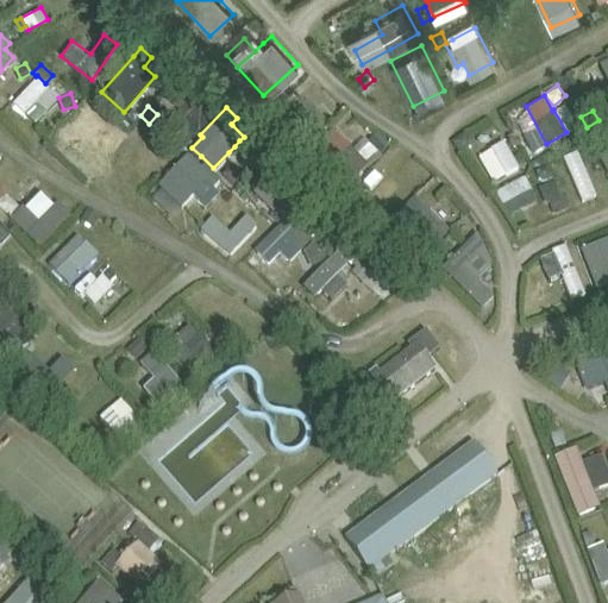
[(377,129),(368,139),(369,140),(357,152),(352,148),(333,127),(315,144),(351,181),(357,174),(368,163),(369,164),(381,154),(380,151),(389,142),(377,129)]
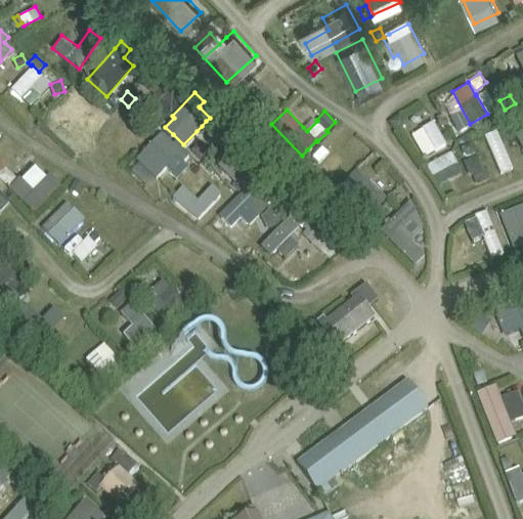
[(461,111),(450,116),(459,130),(469,124),(461,111)]
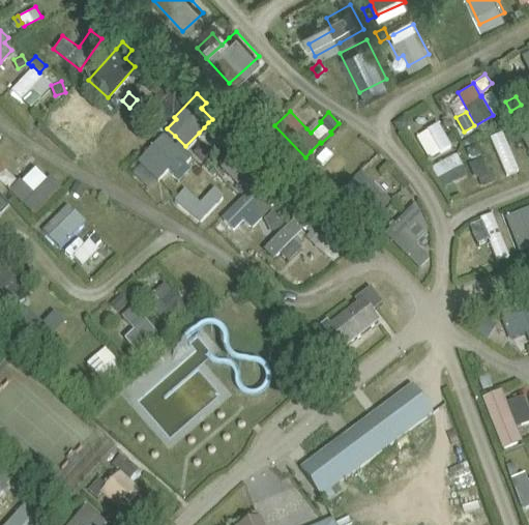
[(391,121),(400,132),(407,127),(408,119),(403,113),(391,121)]
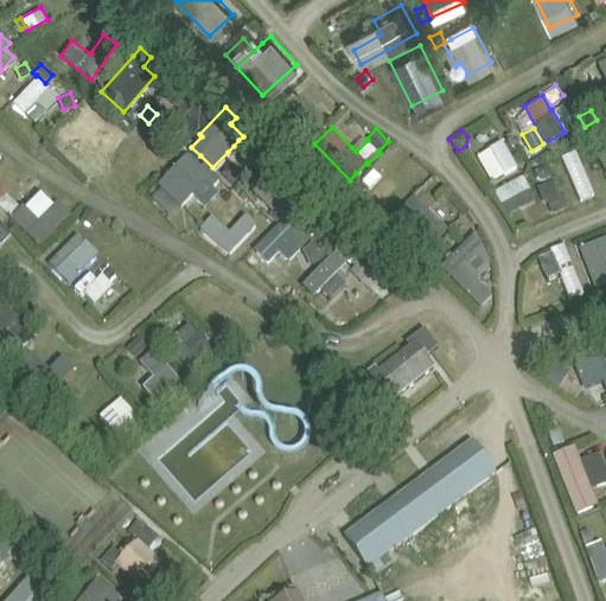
[(477,152),(491,179),(518,165),(504,138),(477,152)]
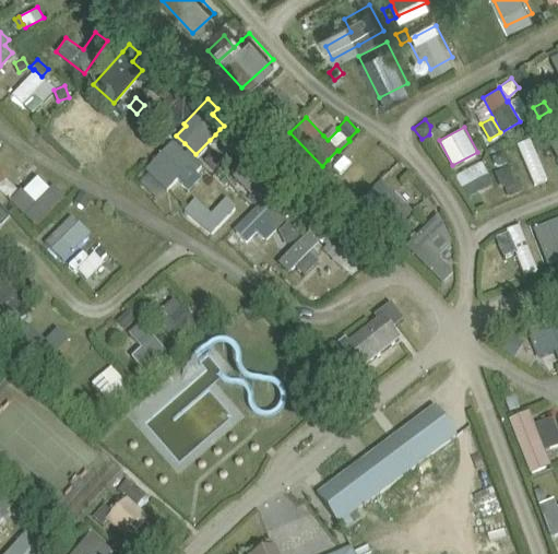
[(557,127),(546,134),(557,156),(557,127)]
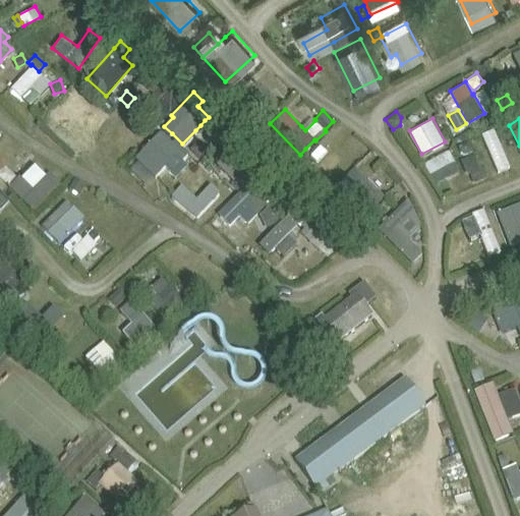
[(479,133),(497,171),(511,164),(495,126),(479,133)]
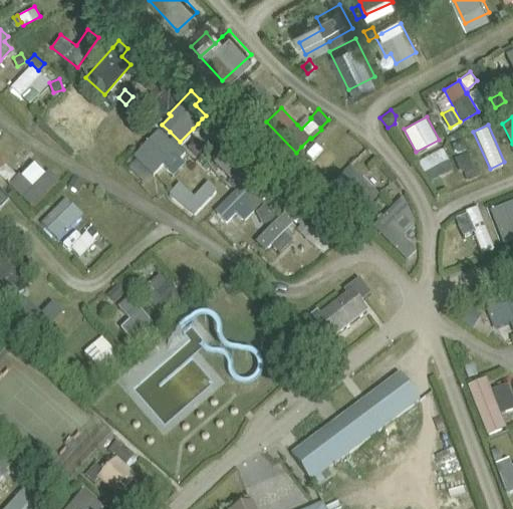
[(133,156),(136,158),(152,174),(162,164),(172,174),(185,161),(180,157),(186,151),(172,138),(170,140),(158,129),(133,156)]
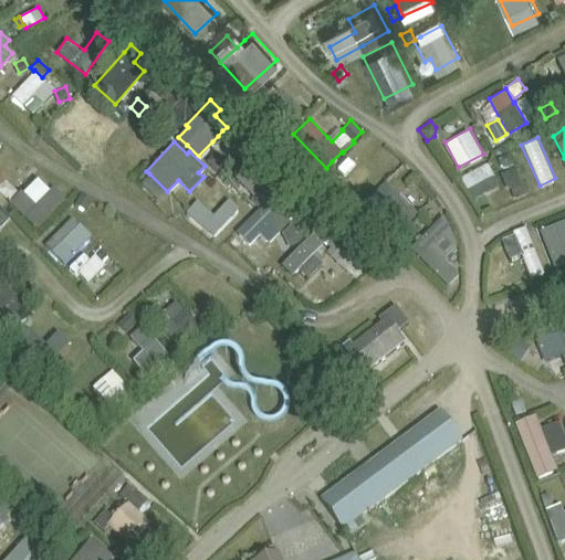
[(234,178),(260,202),(292,170),(267,146),(264,148),(238,176),(234,178)]
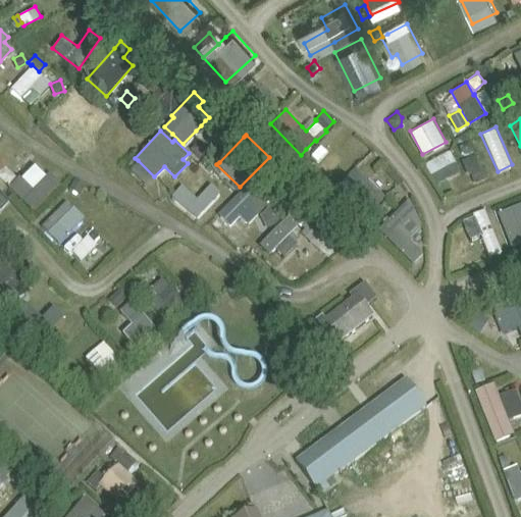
[(208,147),(199,139),(191,148),(199,156),(208,147)]
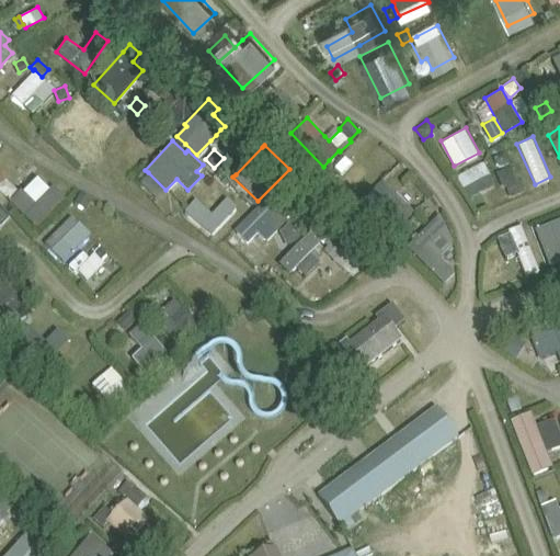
[(504,150),(493,155),(495,161),(502,165),(509,161),(504,150)]
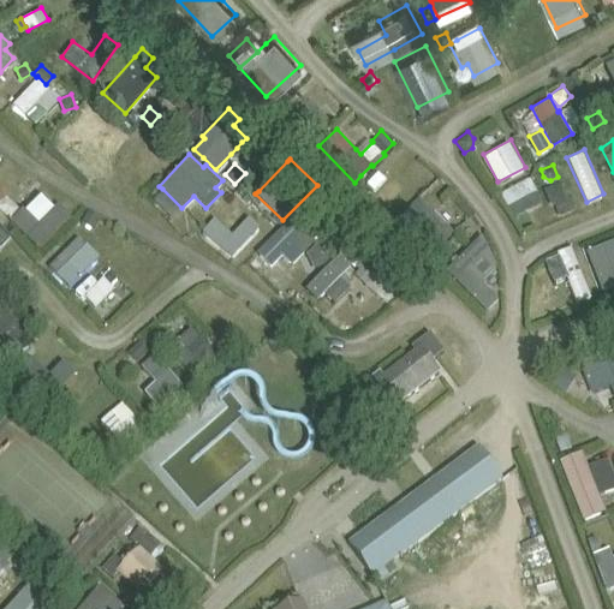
[(535,219),(528,207),(542,199),(529,175),(502,190),(522,226),(535,219)]
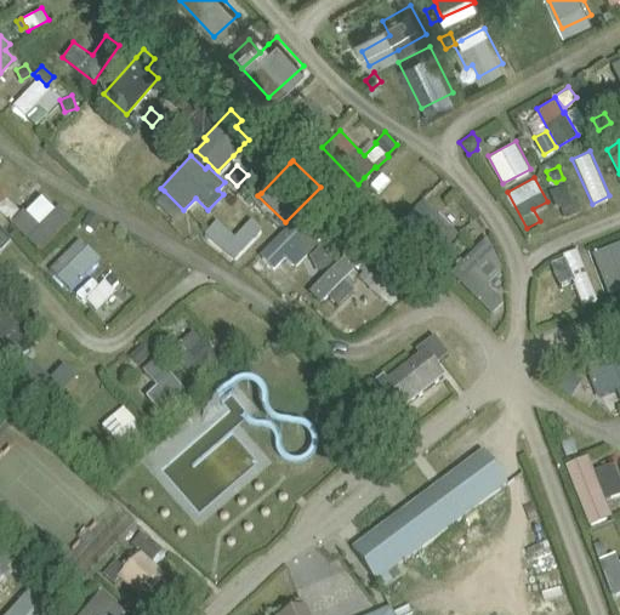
[(576,210),(564,181),(549,188),(557,205),(559,204),(564,216),(576,210)]
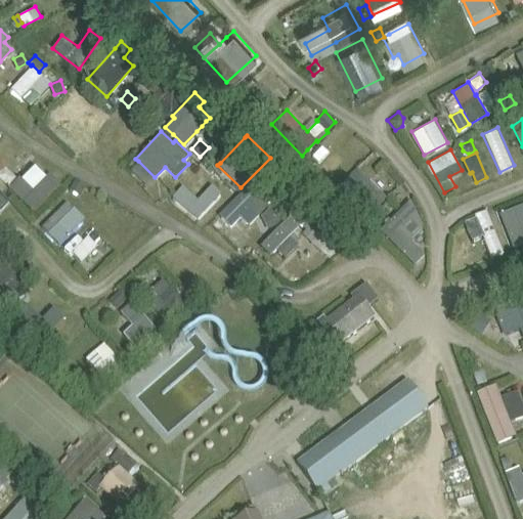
[(350,190),(346,195),(365,215),(386,197),(357,166),(341,181),(350,190)]
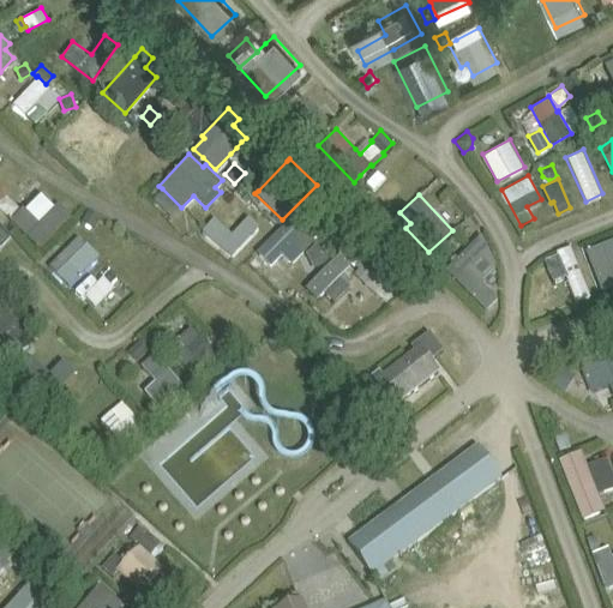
[(86,208),(80,218),(94,227),(100,216),(86,208)]
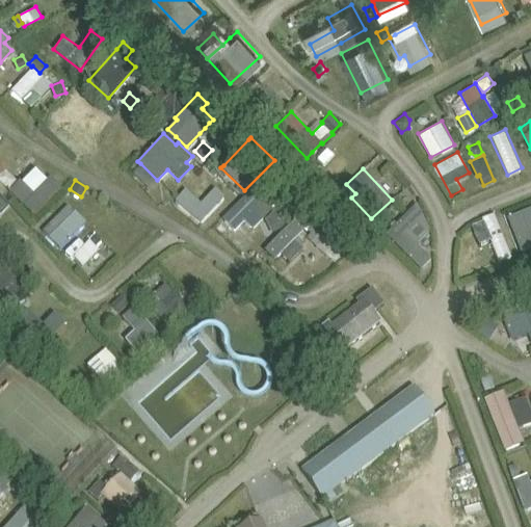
[(203,199),(185,185),(176,198),(203,219),(224,192),(214,184),(203,199)]
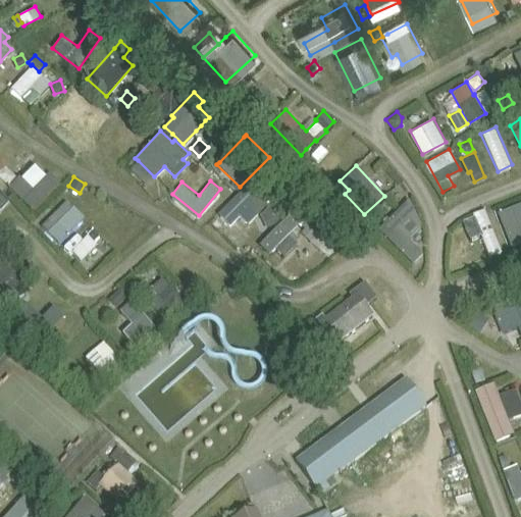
[(340,181),(332,187),(342,197),(345,194),(349,190),(340,181)]
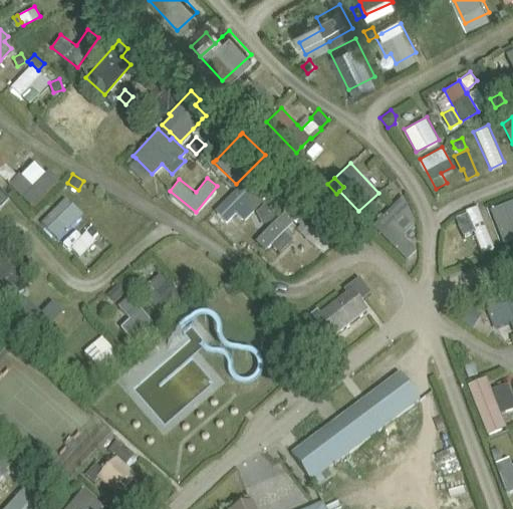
[(403,194),(372,224),(407,258),(416,249),(402,234),(416,221),(403,194)]
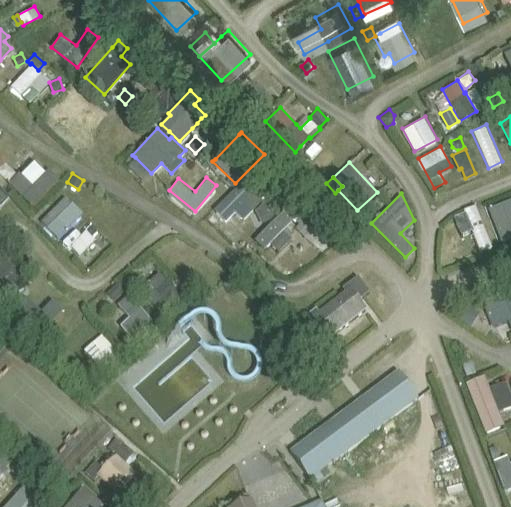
[(65,196),(40,220),(58,238),(82,214),(65,196)]
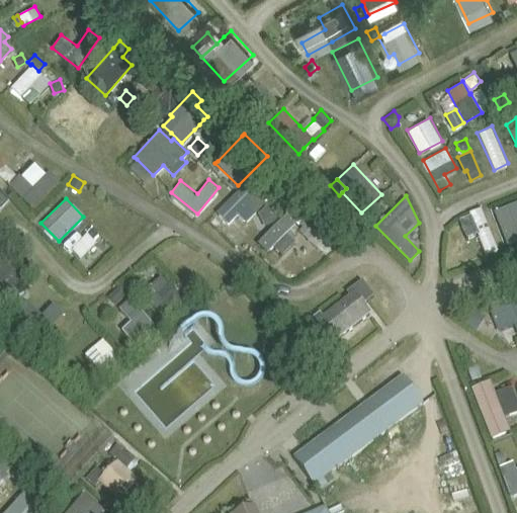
[(258,211),(265,225),(277,219),(269,201),(258,211)]
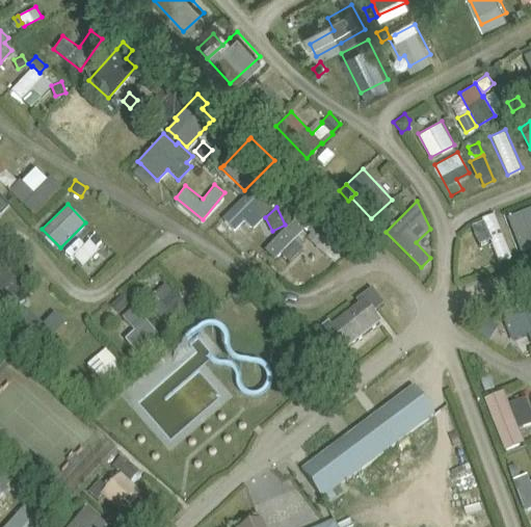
[(530,207),(507,216),(521,252),(530,246),(530,207)]
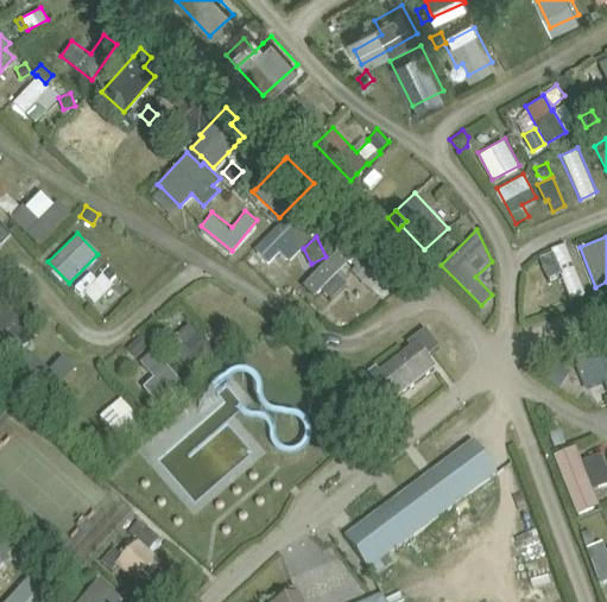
[(552,252),(538,257),(547,278),(561,273),(552,252)]
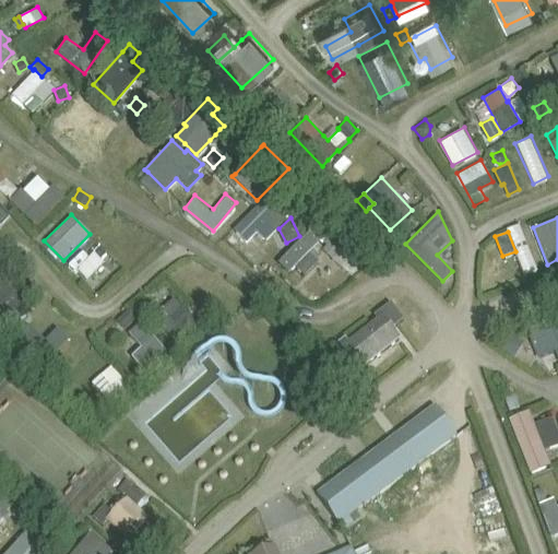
[(332,258),(341,247),(327,234),(322,239),(325,243),(321,248),(332,258)]
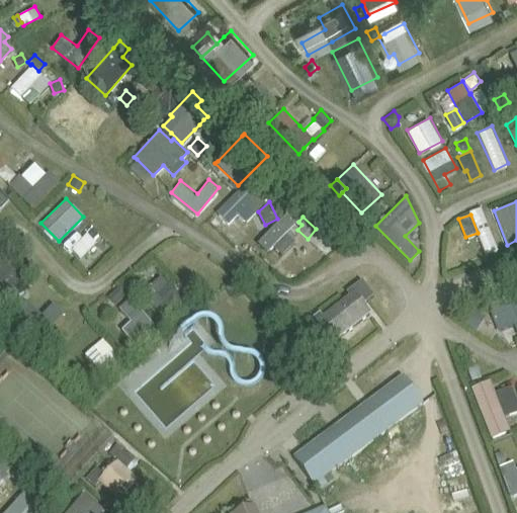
[(86,231),(87,232),(93,238),(98,232),(92,226),(86,231)]
